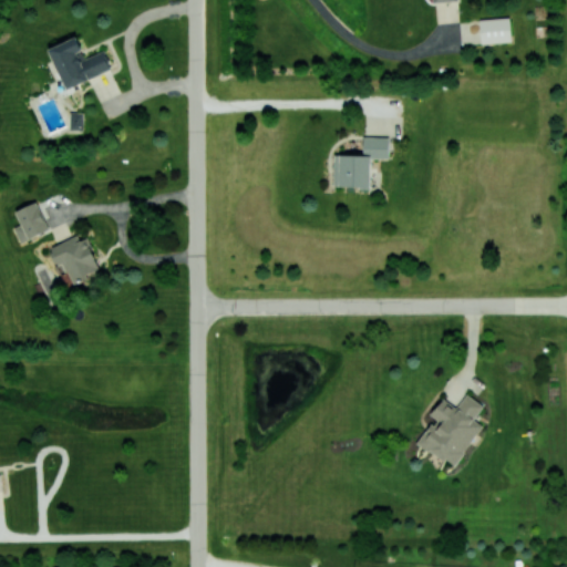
[(512,42),(511,18),(481,19),(481,43),(512,42)]
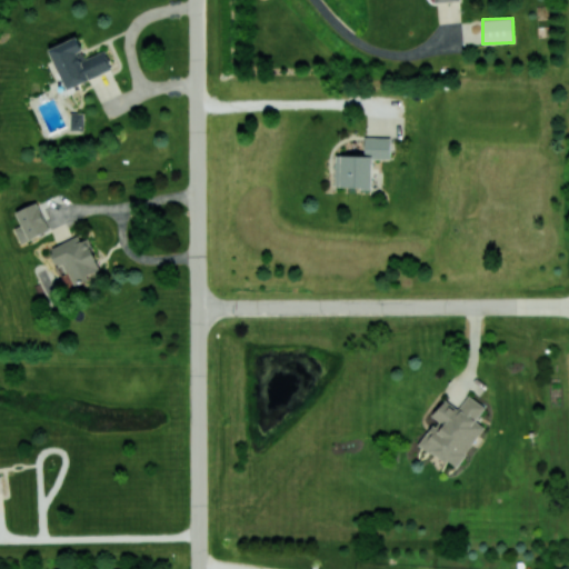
[(112,70),(105,50),(86,58),(77,37),(50,48),(67,89),(112,70)]
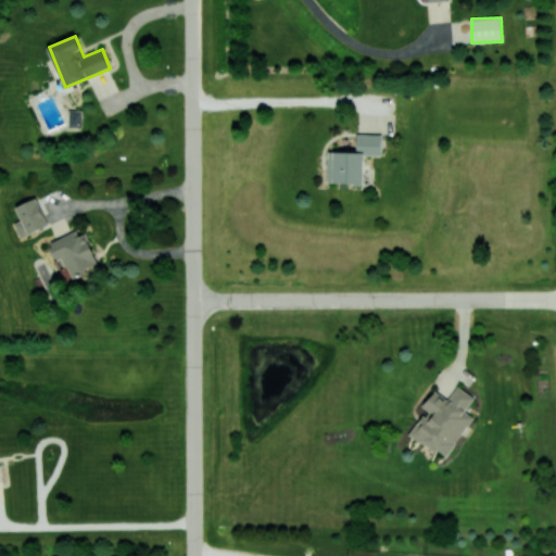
[(68,127),(81,127),(81,110),(68,110),(68,127)]
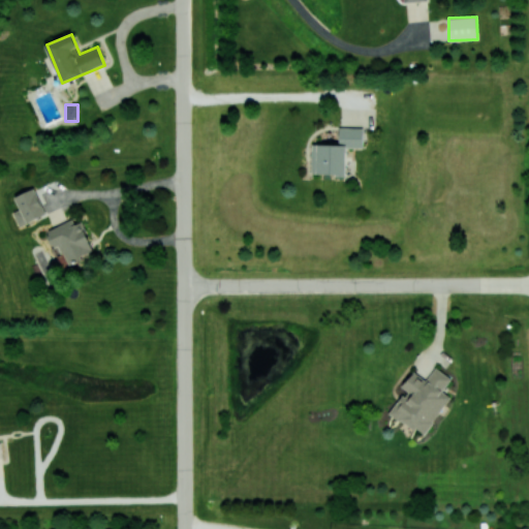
[(363,127),(339,127),(339,145),(312,144),(312,174),(346,174),(346,148),(363,148),(363,127)]
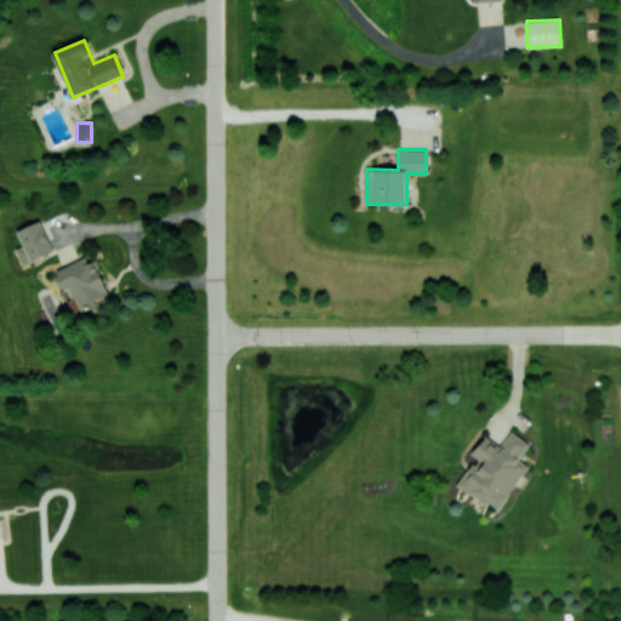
[(15,249),(22,266),(55,251),(40,220),(17,231),(23,245),(15,249)]
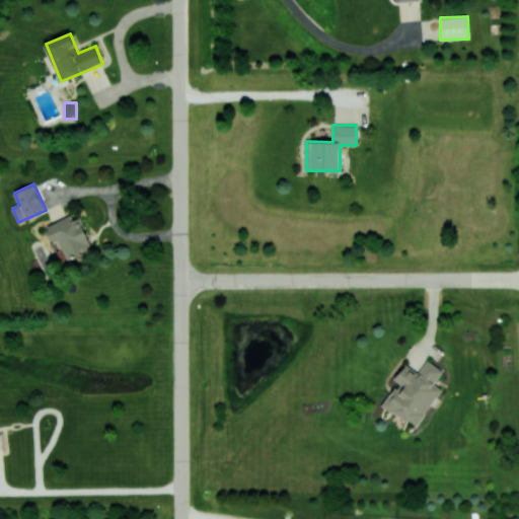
[(46,226),(53,242),(59,240),(67,258),(93,247),(80,217),(73,220),(71,215),(46,226)]
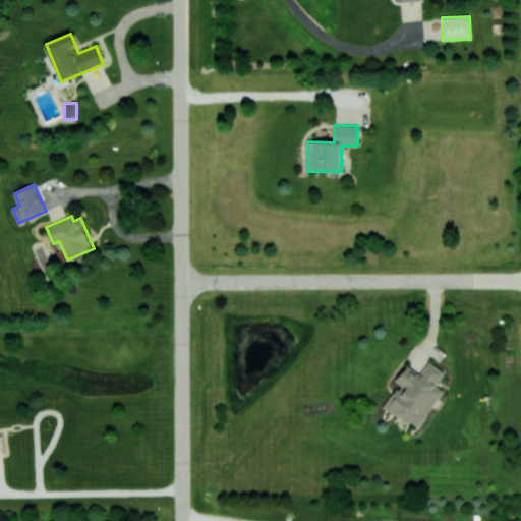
[(445,371),(428,361),(420,374),(406,365),(397,382),(399,384),(385,408),(419,428),(443,390),(436,386),(445,371)]
